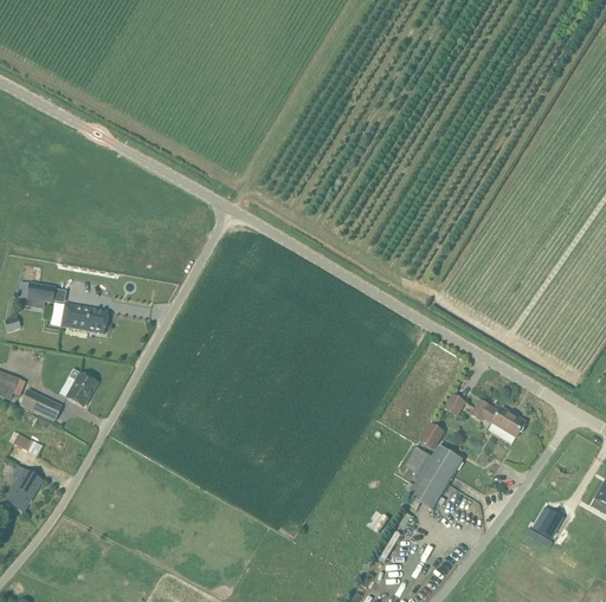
[(55,286),(28,282),(26,297),(52,301),(55,286)]
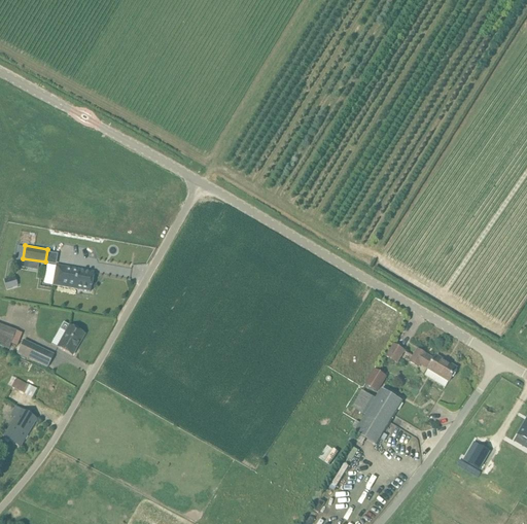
[(56,264),(53,283),(91,289),(94,270),(56,264)]
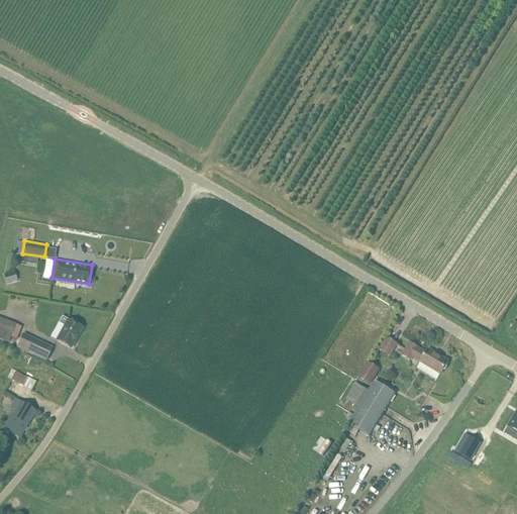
[(0,335),(9,339),(15,322),(0,316),(0,335)]
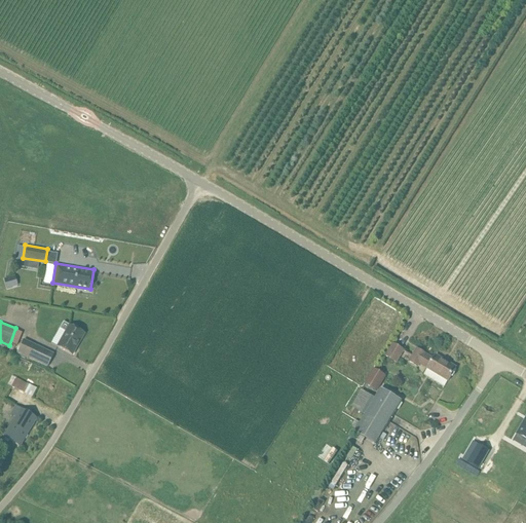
[(70,323),(58,344),(72,352),(76,345),(75,344),(78,340),(78,341),(84,331),(79,328),(78,326),(74,323),(71,324),(70,323)]
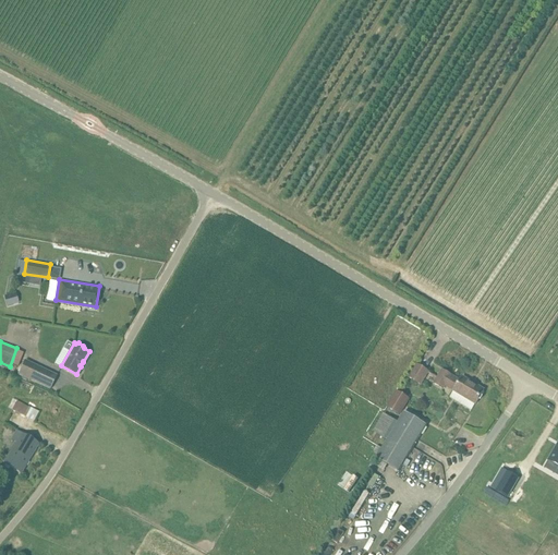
[(58,373),(26,358),(20,372),(51,387),(58,373)]
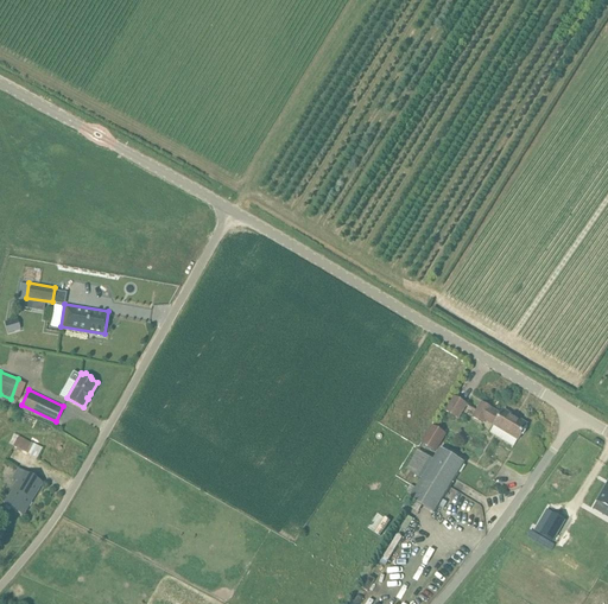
[(454,393),(445,407),(458,415),(467,401),(454,393)]
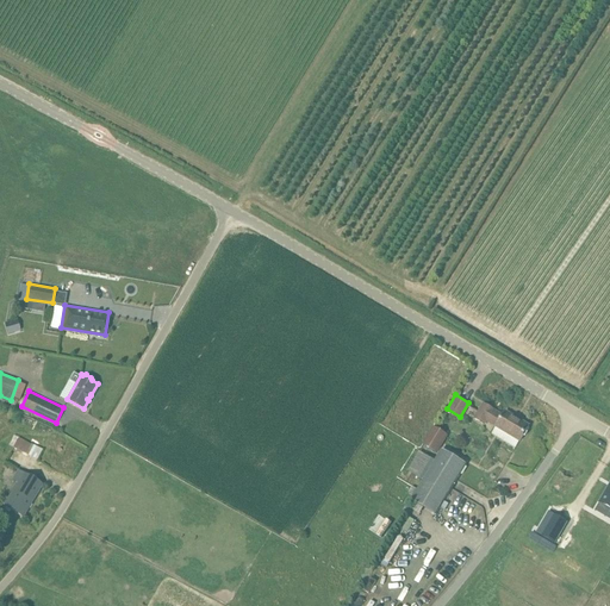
[(498,425),(508,411),(505,408),(503,413),(484,401),(475,416),(484,422),(486,418),(496,424),(498,425)]
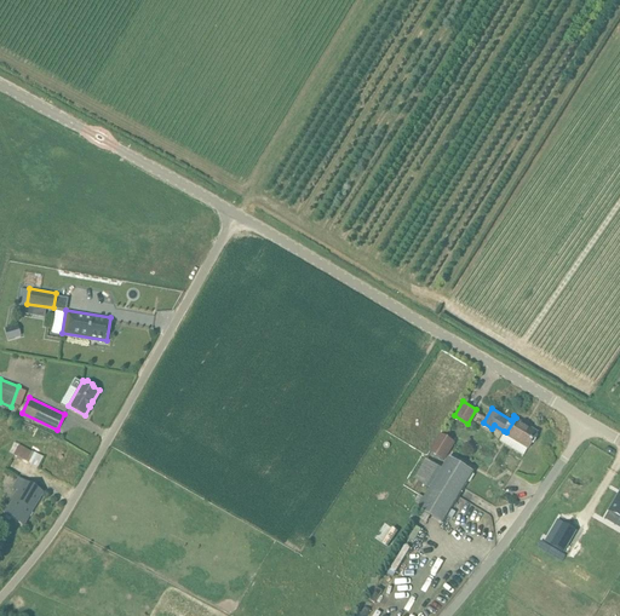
[(538,430),(516,418),(506,432),(528,445),(538,430)]
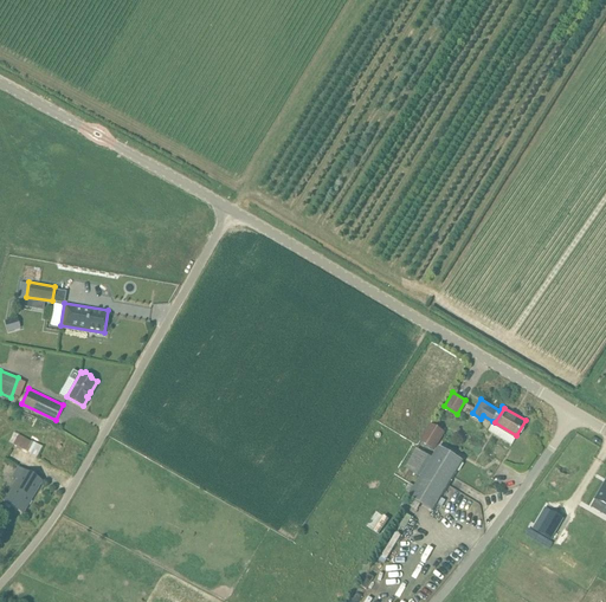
[(432,421),(420,439),(433,448),(445,429),(432,421)]
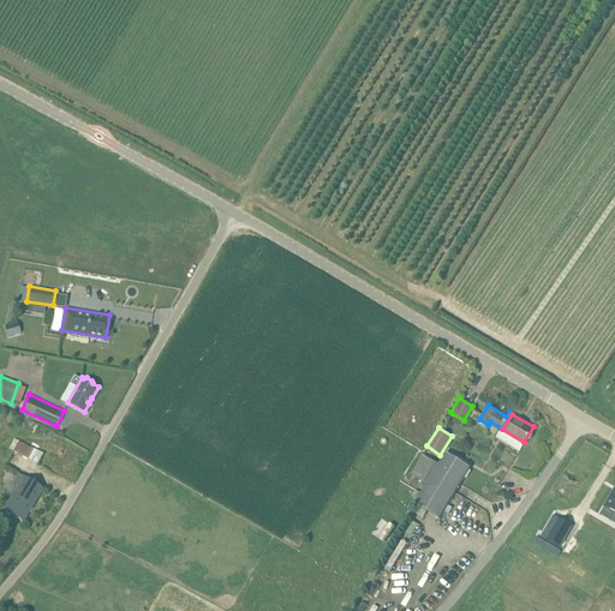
[(64,436),(53,430),(43,450),(34,445),(29,457),(49,467),(64,436)]
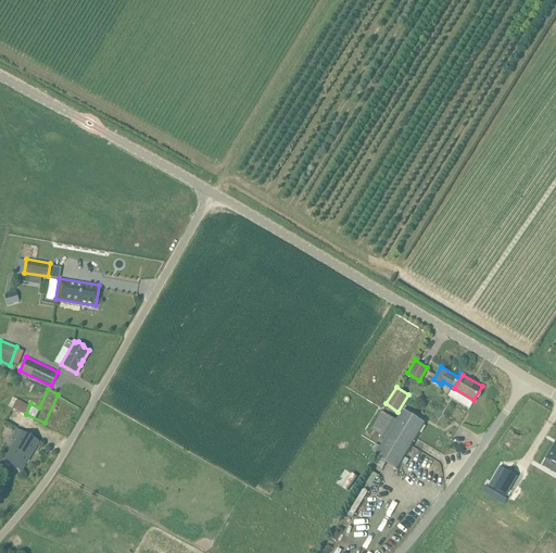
[(396,468),(425,422),(403,407),(396,418),(386,412),(375,429),(386,436),(375,454),(396,468)]
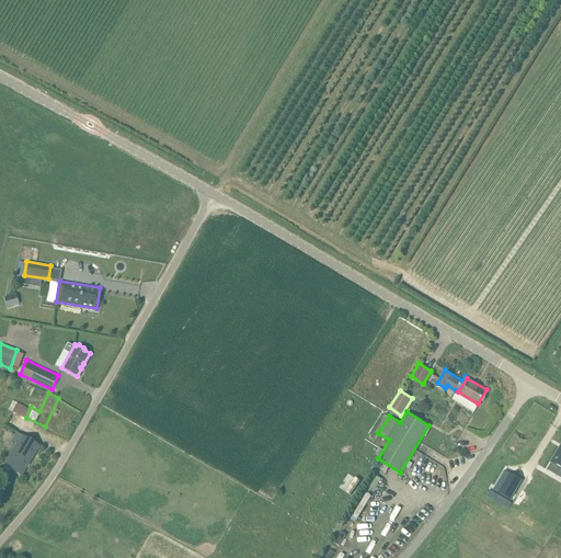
[(38,444),(29,439),(14,430),(9,439),(15,442),(3,464),(21,474),(38,444)]
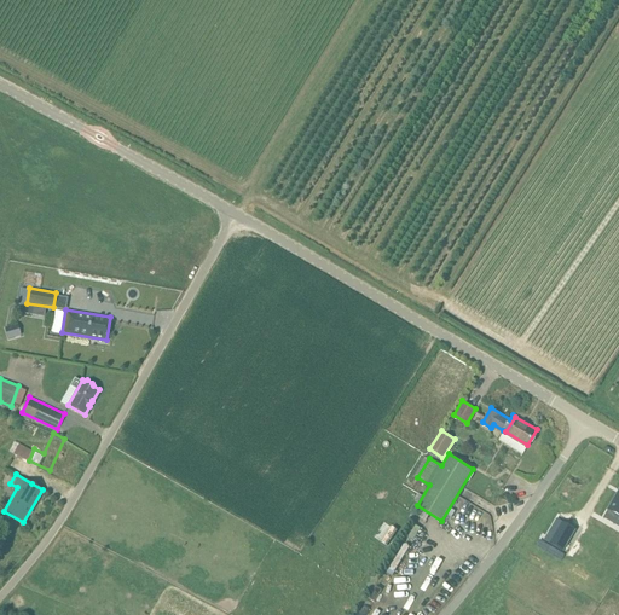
[(618,487),(608,508),(618,514),(618,487)]
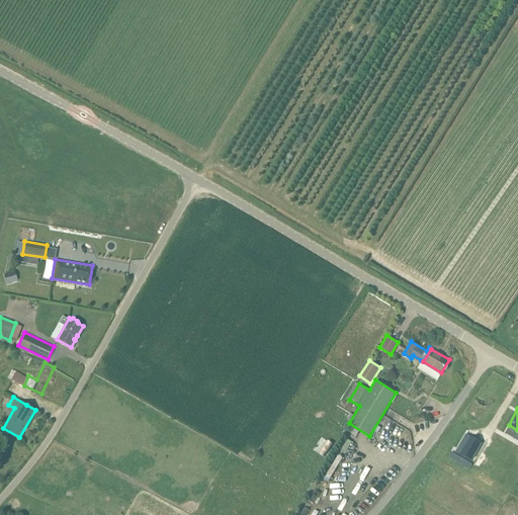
[(324,434),(315,447),(326,454),(335,441),(324,434)]
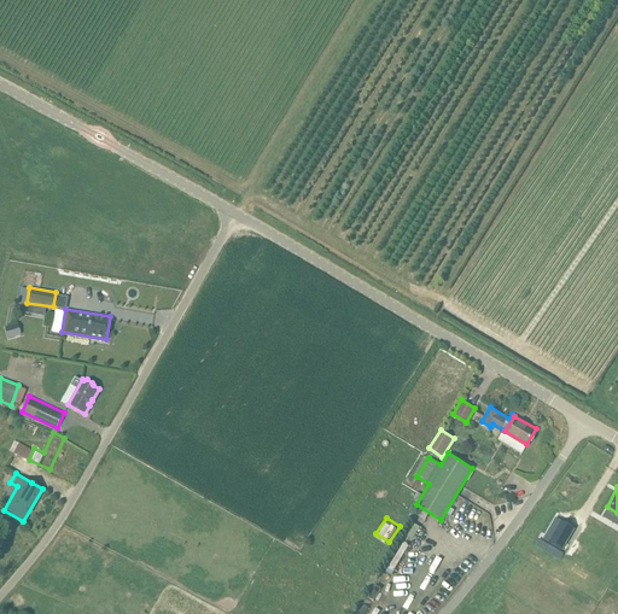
[(561,519),(549,539),(563,548),(575,526),(561,519)]
